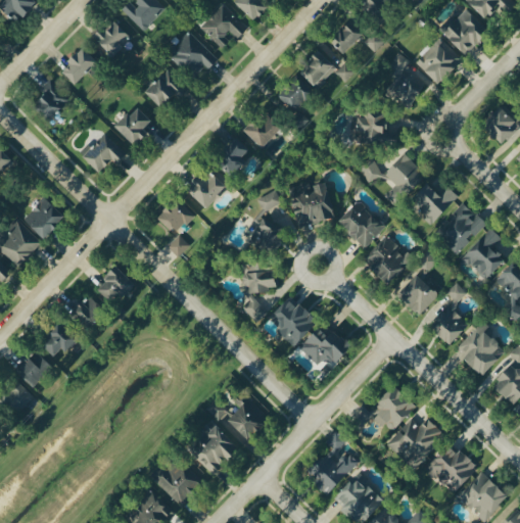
[(17,22),(37,1),(35,0),(1,0),(0,1),(0,6),(17,22)]
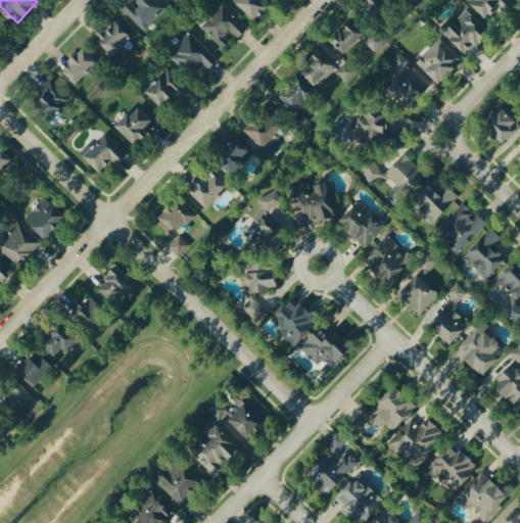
[(120,9),(143,31),(163,8),(154,0),(135,0),(138,2),(134,7),(128,1),(120,9)]
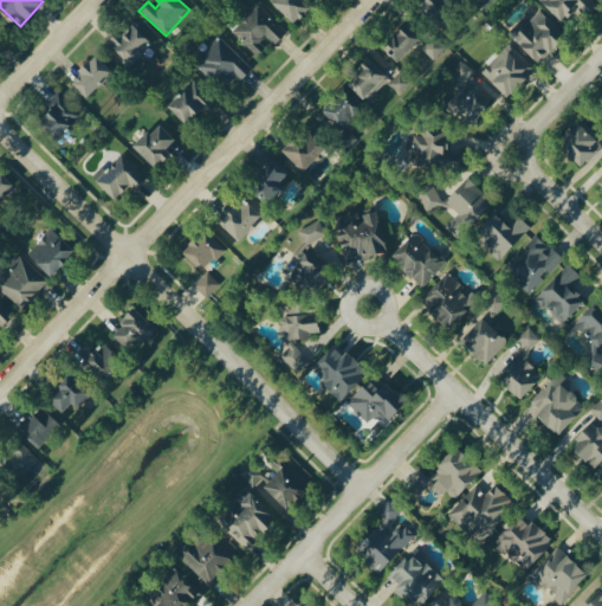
[(306,0),(274,0),(272,4),(295,24),(311,6),(306,1),(306,0)]
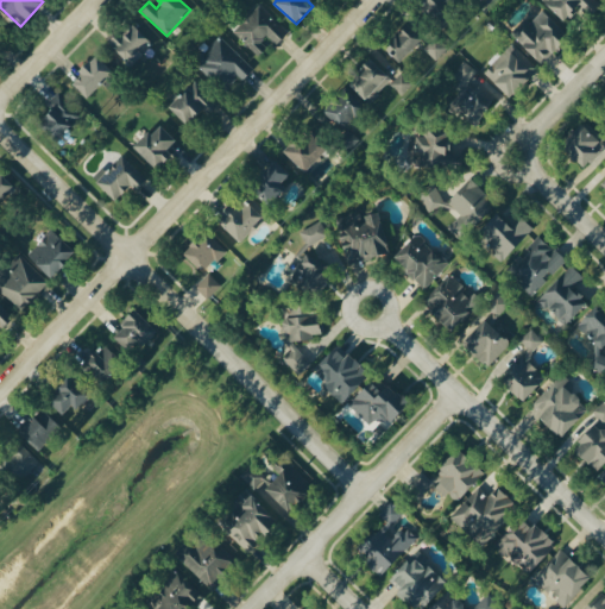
[(461,0),(428,0),(424,7),(445,23),(461,0)]
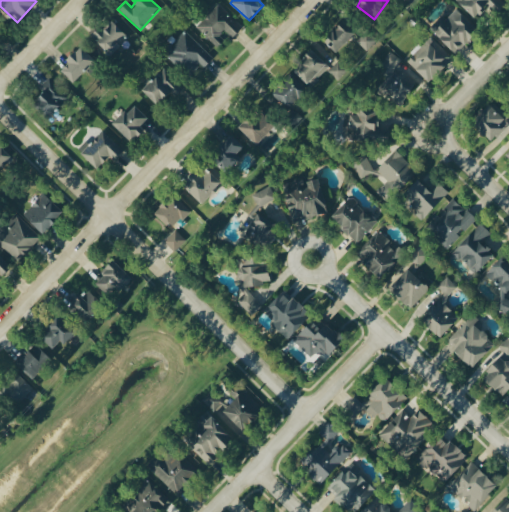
[(455,0),(475,19),(488,6),(496,13),(505,4),(500,0),(455,0)]
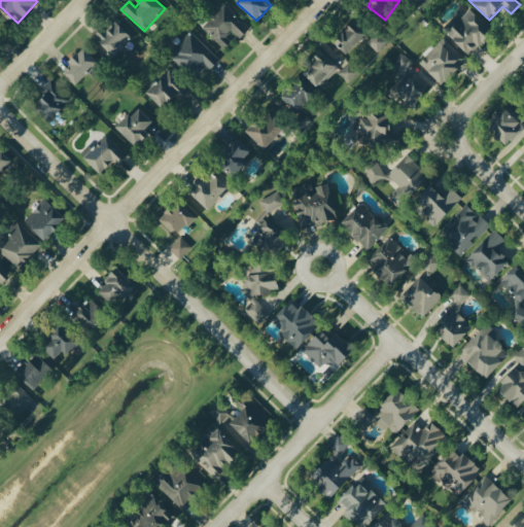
[(232,34),(238,39),(247,29),(221,5),(201,28),(220,47),(232,34)]
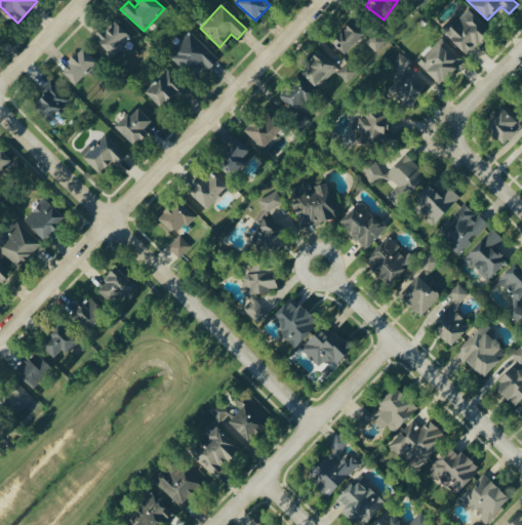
[(452,16),(440,30),(468,56),(491,32),(467,8),(456,19),(452,16)]
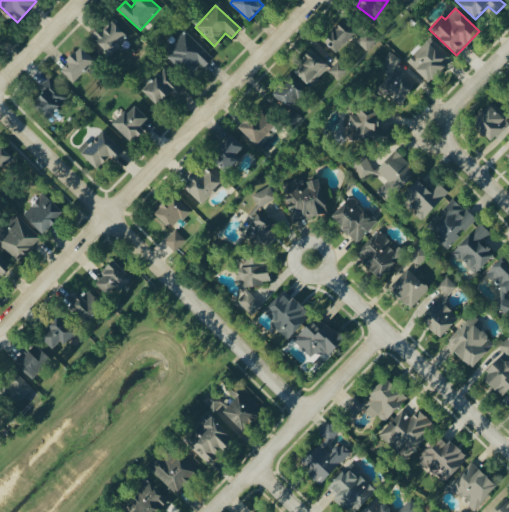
[(127,38),(109,18),(91,36),(108,55),(127,38)]
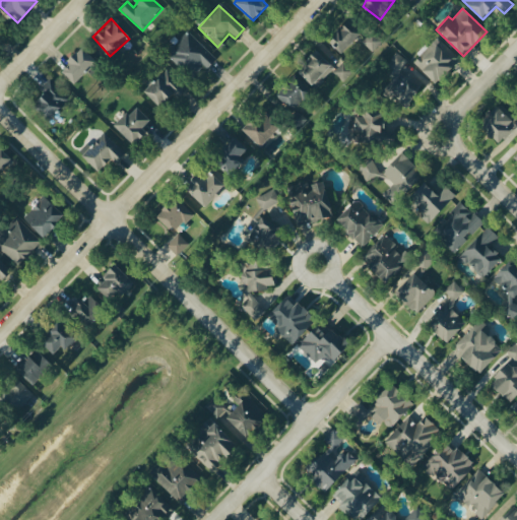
[(361,34),(348,21),(330,42),(342,54),(361,34)]
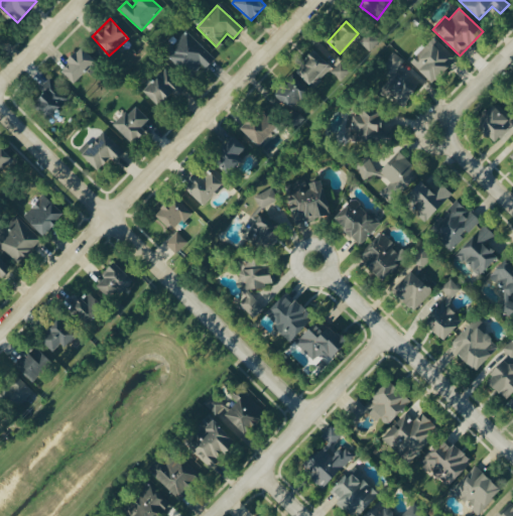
[(379,41),(369,31),(359,42),(369,52),(379,41)]
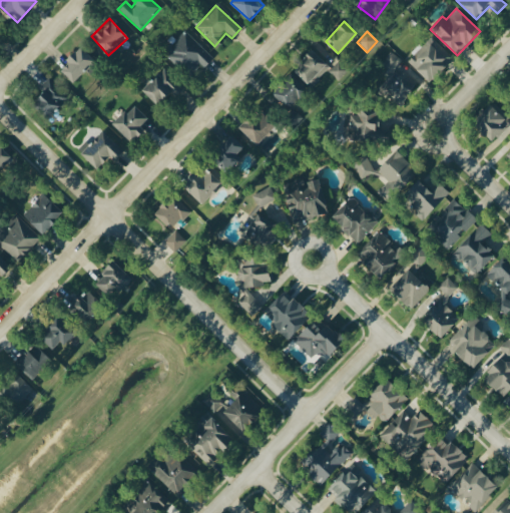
[(164,53),(188,76),(199,66),(202,68),(212,58),(184,32),(164,53)]
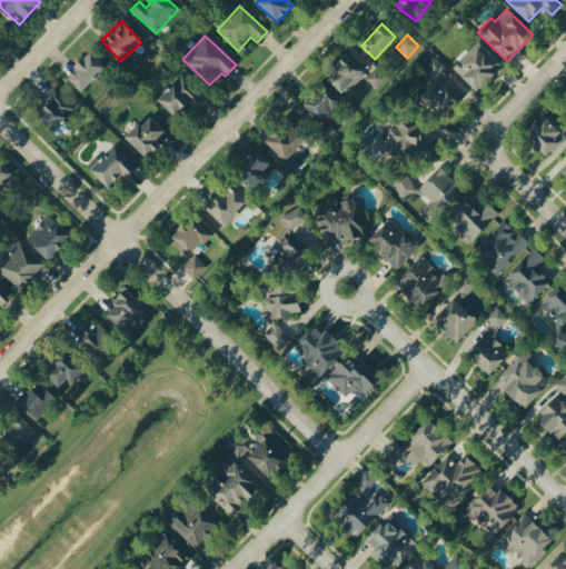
[(476,91),(499,67),(487,55),(486,57),(479,50),(470,59),(465,53),(452,69),(476,91)]
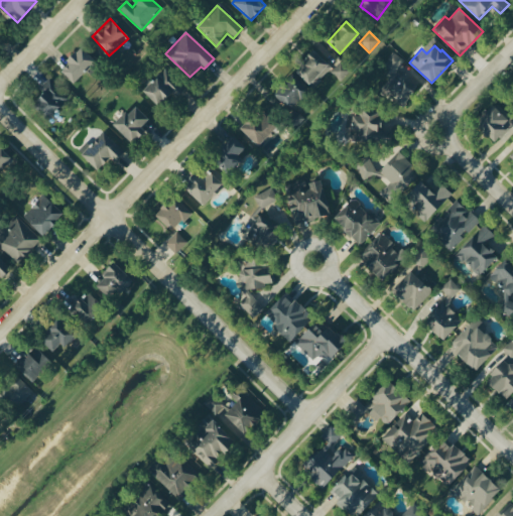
[(61,72),(75,86),(98,63),(82,46),(66,61),(69,65),(61,72)]
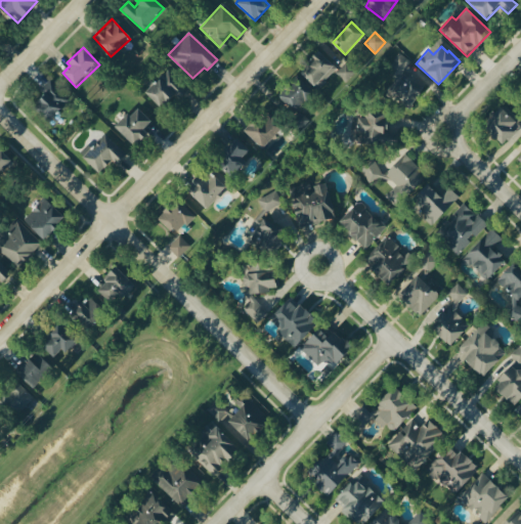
[(313,86),(334,67),(319,51),(299,71),(313,86)]
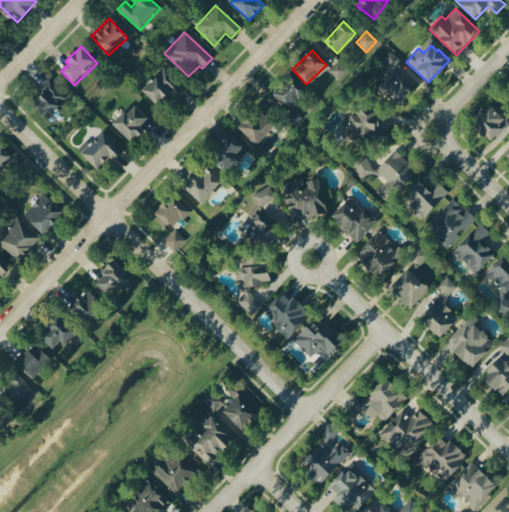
[(376,70),(387,76),(377,92),(401,107),(416,84),(393,69),(399,59),(387,52),(376,70)]
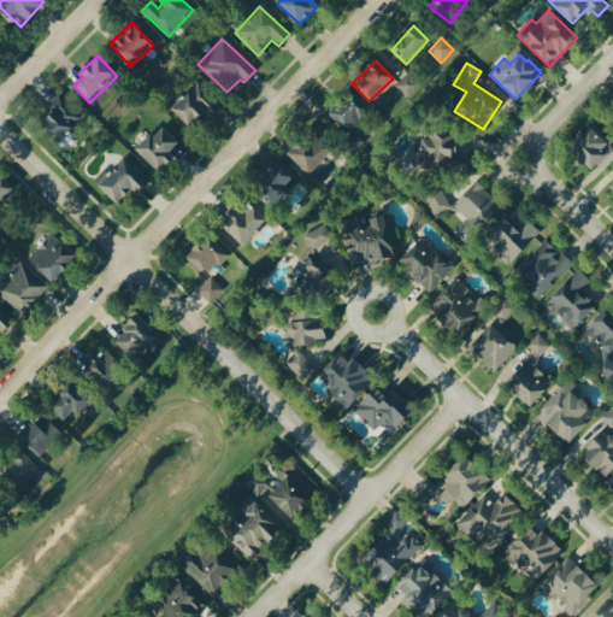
[(407,97),(417,82),(404,74),(394,88),(407,97)]
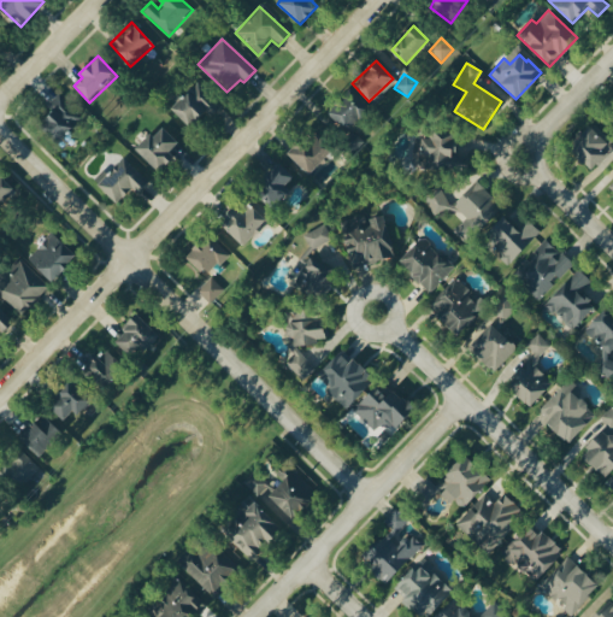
[(170,107),(189,128),(216,104),(196,82),(170,107)]
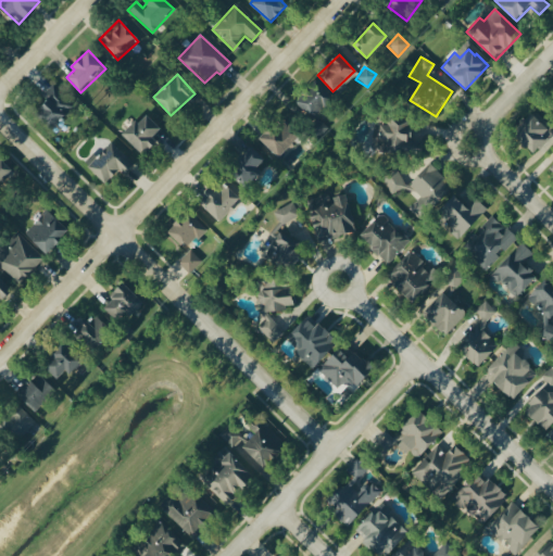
[(325,127),(315,116),(334,99),(318,83),(296,104),(321,131),(325,127)]
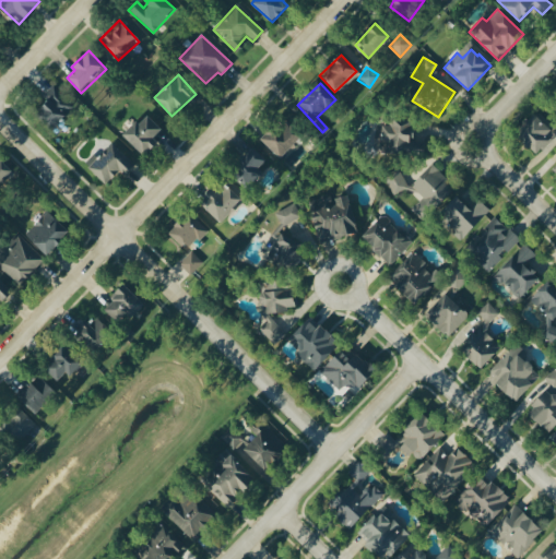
[(59,127),(72,100),(48,88),(35,115),(59,127)]
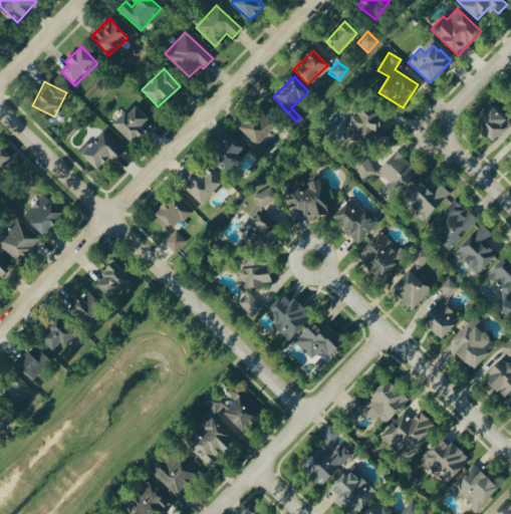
[(145,131),(141,126),(148,118),(133,104),(113,125),(133,144),(145,131)]
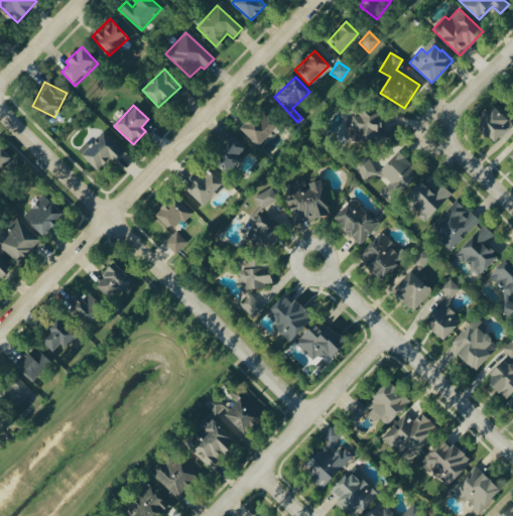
[(511,124),(494,106),(477,122),(494,140),(511,124)]
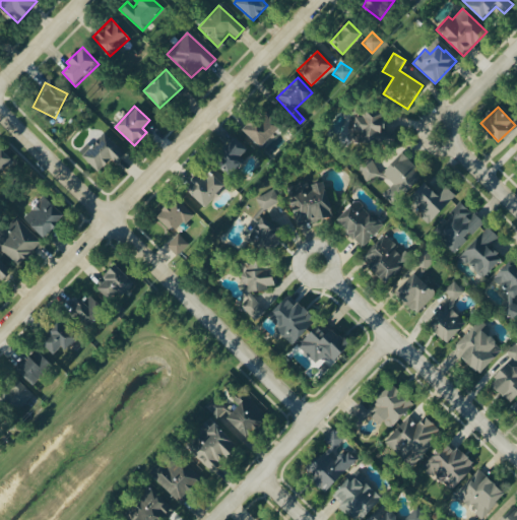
[(344,139),(382,142),(385,114),(347,110),(344,139)]
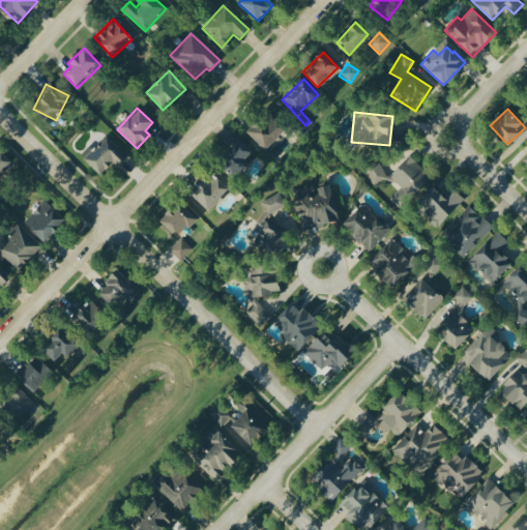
[(286,128),(271,115),(264,124),(258,118),(245,131),(266,150),(286,128)]
